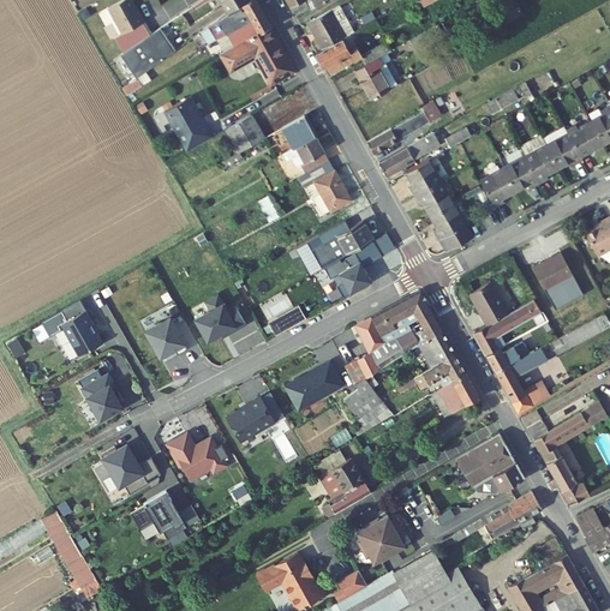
[(151,35),(131,0),(126,0),(108,11),(123,36),(115,40),(124,54),(129,52),(151,35)]
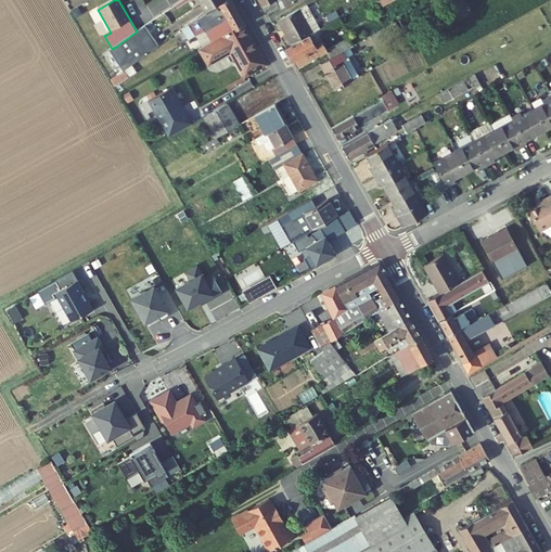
[(226,0),(206,12),(188,25),(195,36),(220,21),(221,22),(227,17),(225,14),(235,7),(232,0),(226,0)]
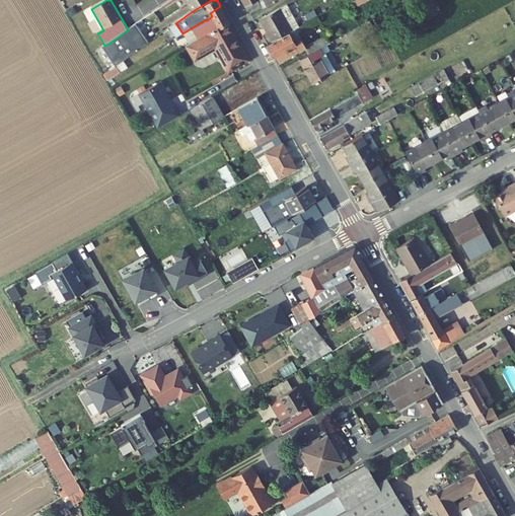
[(186,0),(193,11),(211,0),(186,0)]
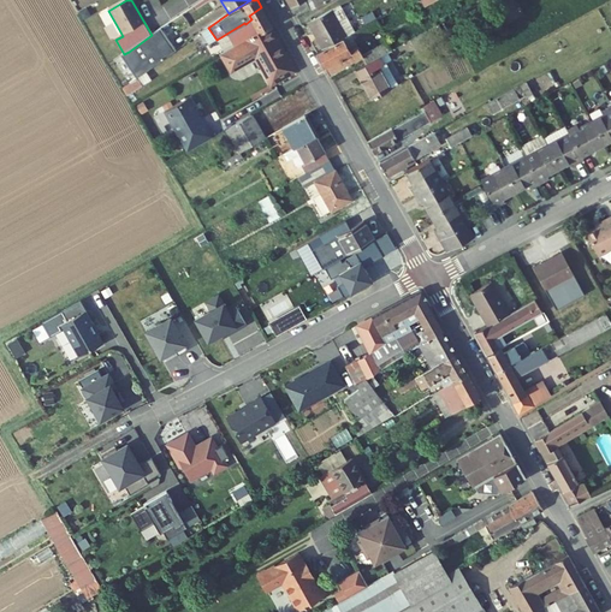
[(301,0),(307,10),(324,0),(301,0)]
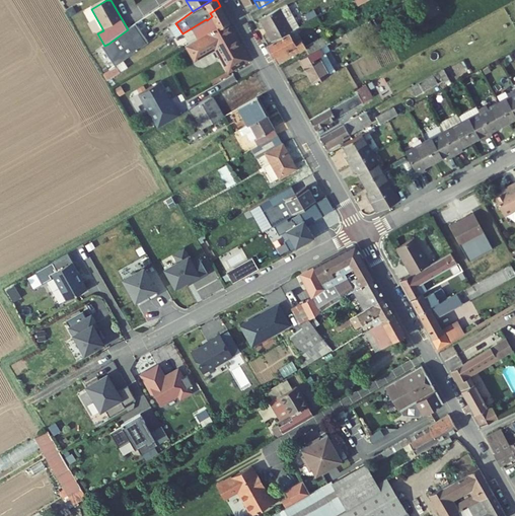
[(296,25),(283,2),(255,17),(268,41),(296,25)]
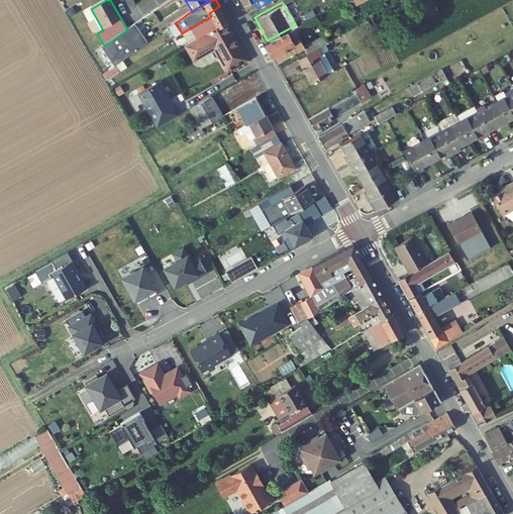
[(228,22),(219,6),(209,13),(211,16),(206,20),(196,28),(192,30),(198,39),(210,32),(217,28),(218,29),(228,22)]
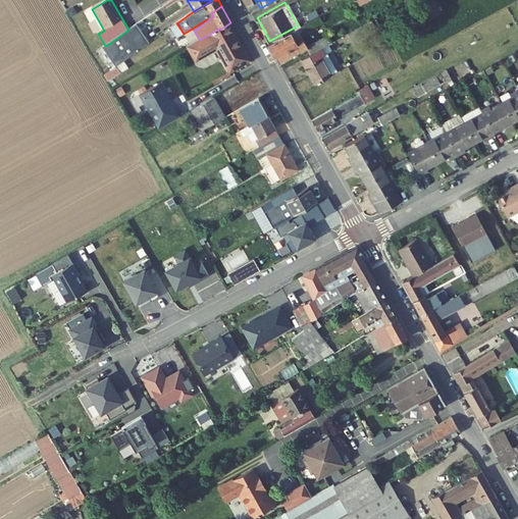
[(198,29),(208,20),(207,19),(184,34),(185,36),(194,31),(198,29)]
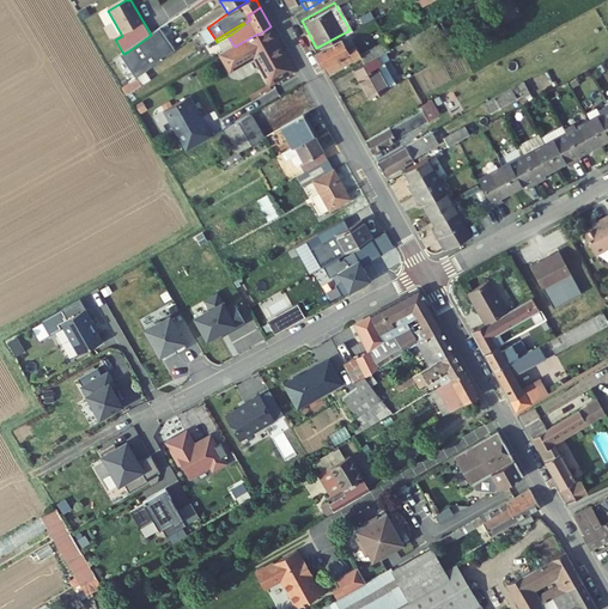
[(151,35),(128,52),(145,73),(181,47),(165,25),(151,35)]
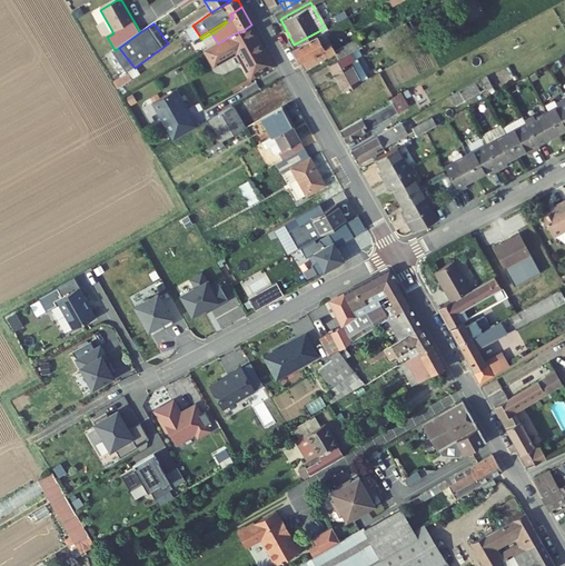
[(334,23),(325,28),(294,45),(288,48),(300,68),(329,51),(334,59),(345,52),(348,50),(334,23)]
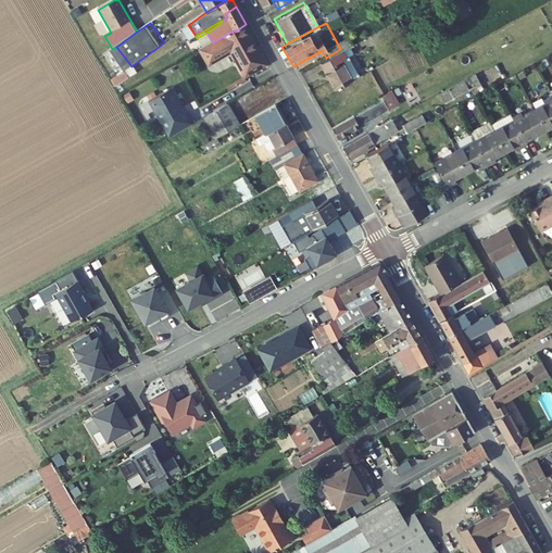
[(262,51),(246,24),(235,32),(234,30),(226,35),(230,41),(214,52),(212,50),(205,54),(211,64),(231,52),(238,65),(262,51)]
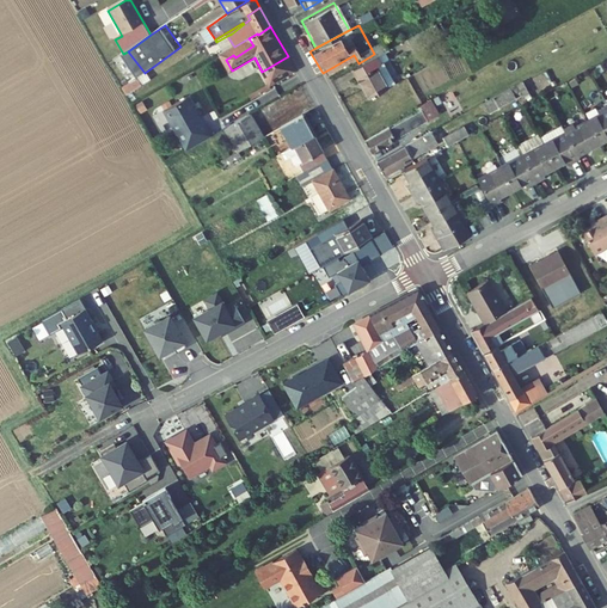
[(215,40),(207,28),(200,32),(208,45),(216,42),(215,40)]
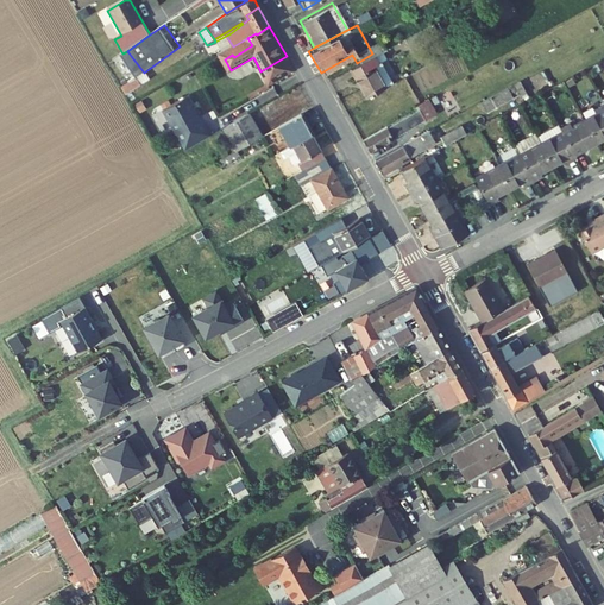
[(221,54),(225,60),(232,55),(234,57),(252,45),(247,38),(233,46),(221,54)]
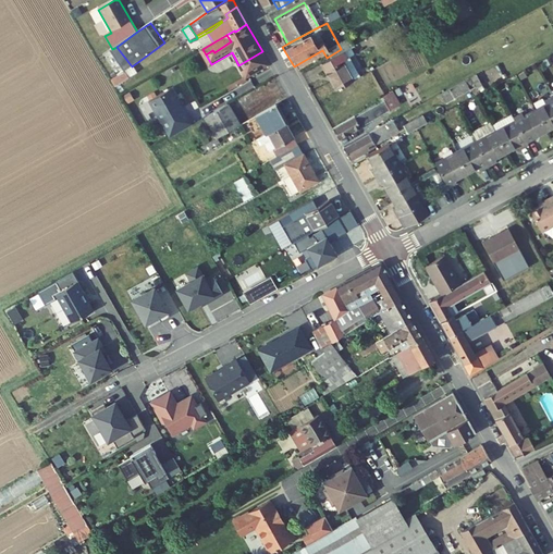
[(356,74),(341,49),(338,51),(341,57),(338,59),(348,78),(356,74)]
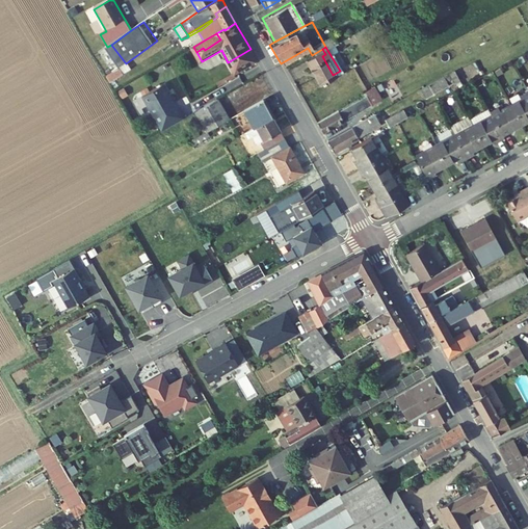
[(258,62),(251,49),(228,62),(236,75),(258,62)]
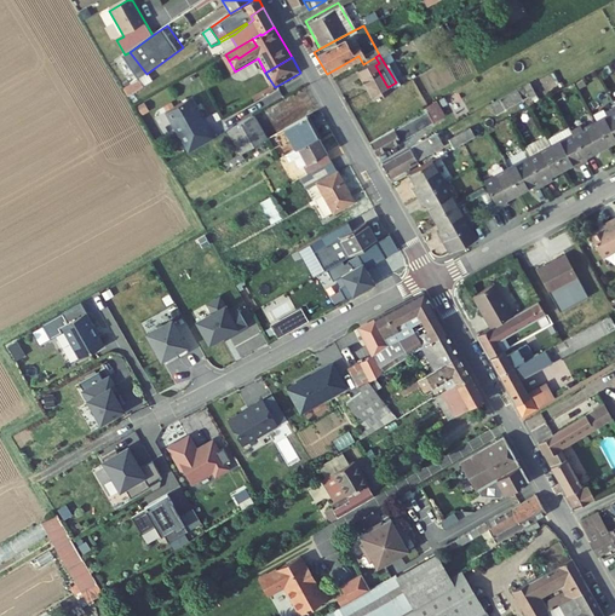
[(379,63),(375,57),(363,64),(351,70),(355,76),(357,75),(369,98),(388,87),(375,65),(379,63)]
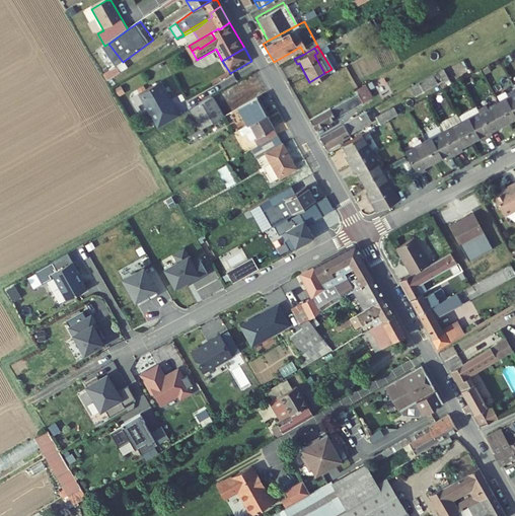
[(117,66),(104,75),(105,77),(119,70),(117,66)]
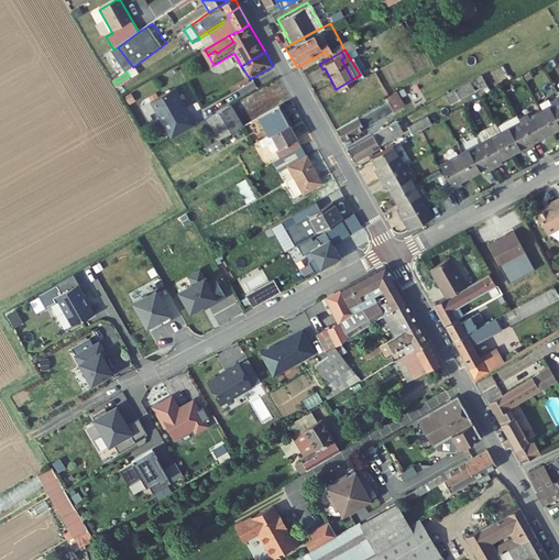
[(480,81),(475,74),(441,94),(446,100),(480,81)]
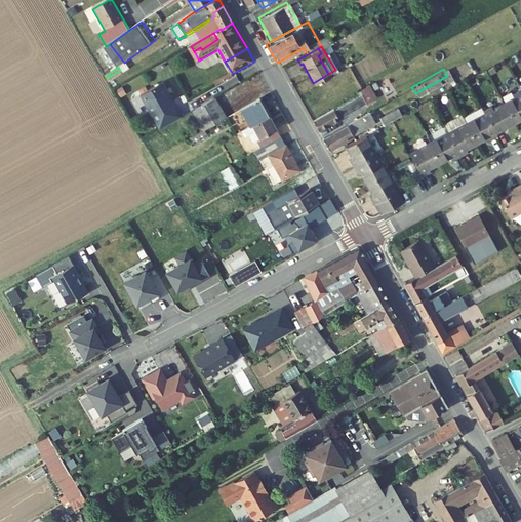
[(120,71),(107,78),(109,82),(122,74),(120,71)]
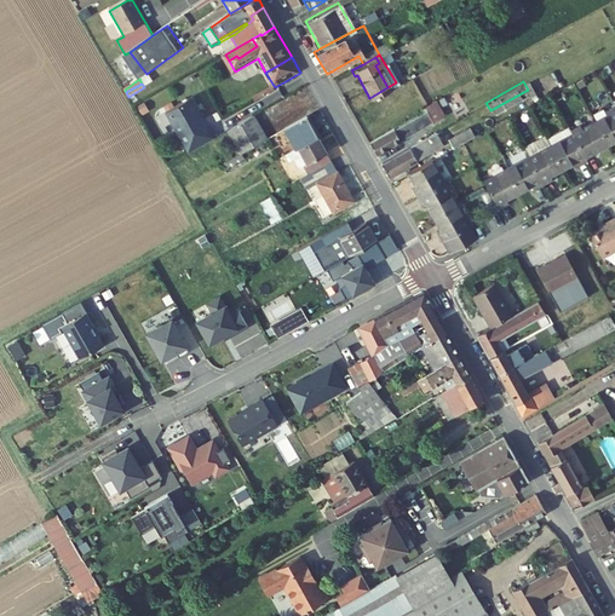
[(276,91),(275,88),(256,99),(257,102),(276,91)]
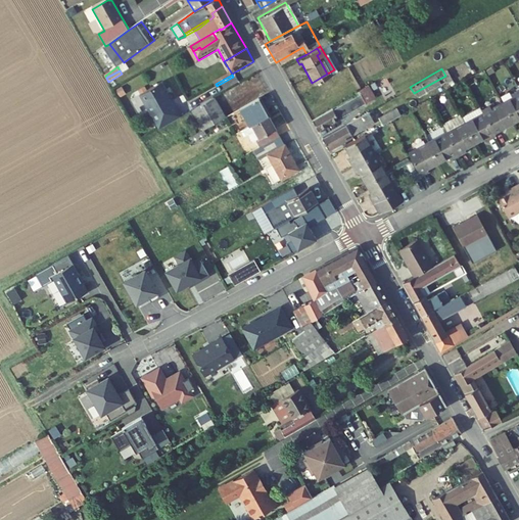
[(163,83),(160,85),(168,96),(170,94),(163,83)]
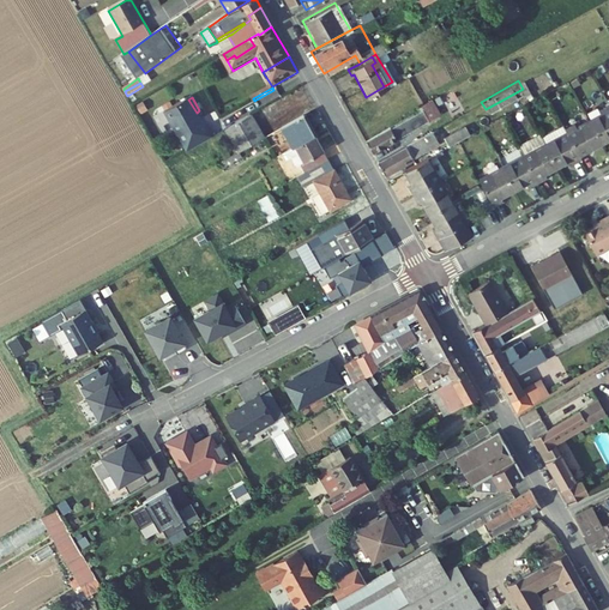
[(181,156),(213,138),(207,127),(200,131),(196,124),(204,119),(199,110),(197,113),(188,100),(169,110),(181,132),(170,137),(181,156)]
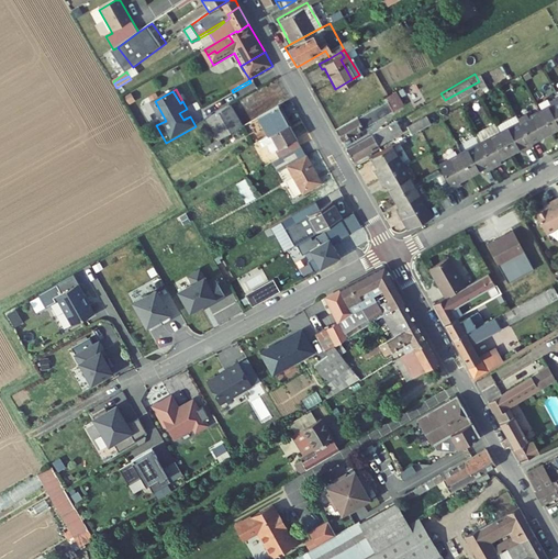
[(547,131),(557,124),(557,102),(556,100),(554,96),(545,100),(547,104),(536,111),(547,131)]
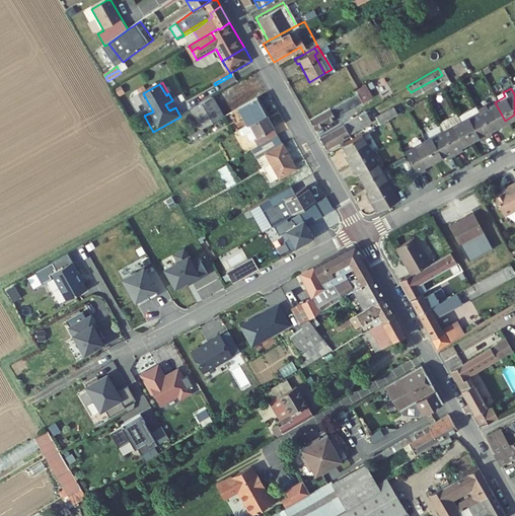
[(211,99),(189,112),(200,132),(222,120),(211,99)]
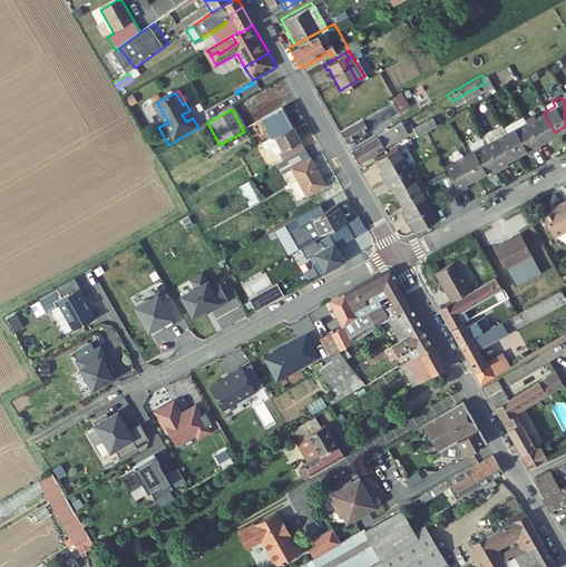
[(282,109),(262,120),(273,140),(274,140),(293,129),(282,109)]
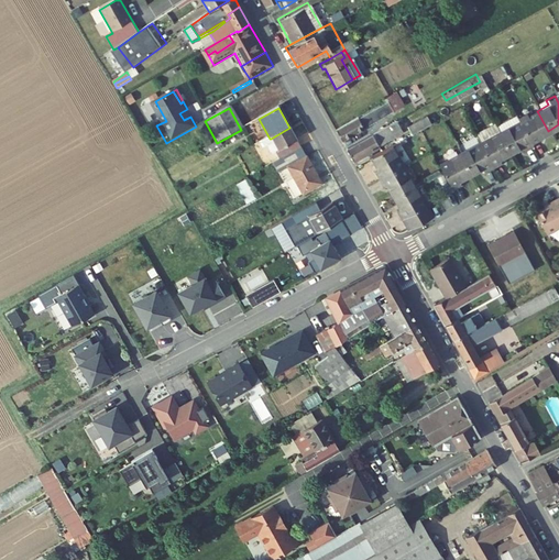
[(184,120),(190,117),(187,109),(179,113),(184,120)]
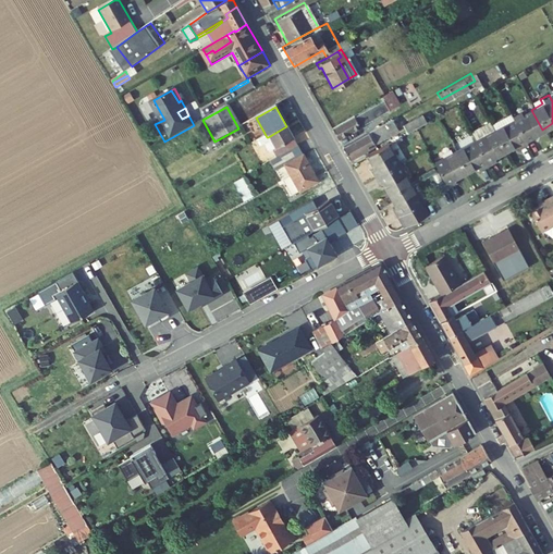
[(521,140),(542,130),(531,110),(519,115),(517,112),(508,117),(521,140)]
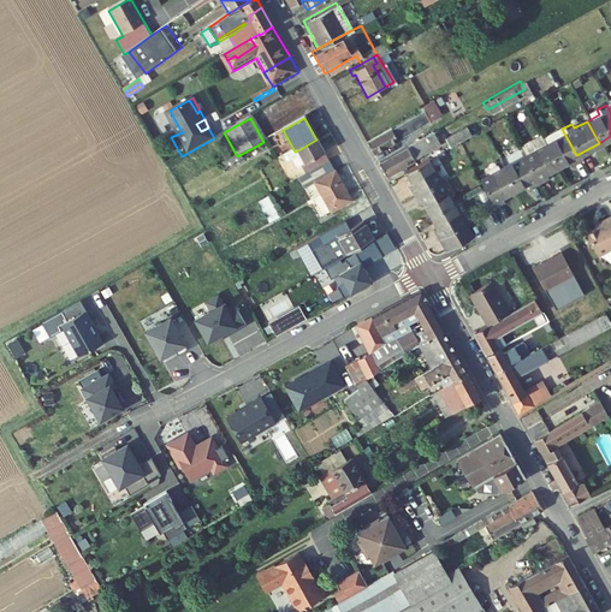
[(579,160),(576,155),(562,129),(559,124),(538,136),(543,144),(555,167),(565,161),(568,165),(579,160)]
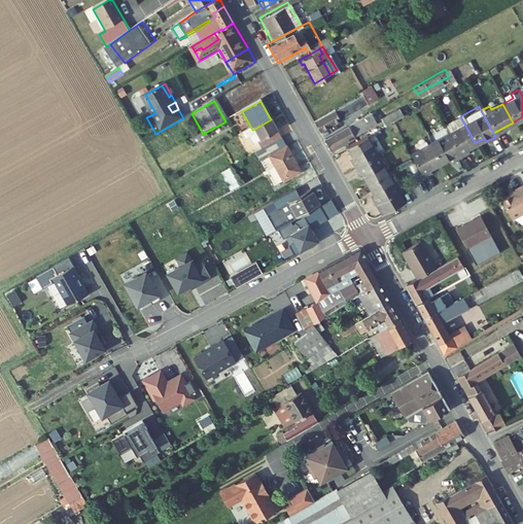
[(325,127),(338,119),(330,107),(310,118),(319,134),(326,130),(325,127)]
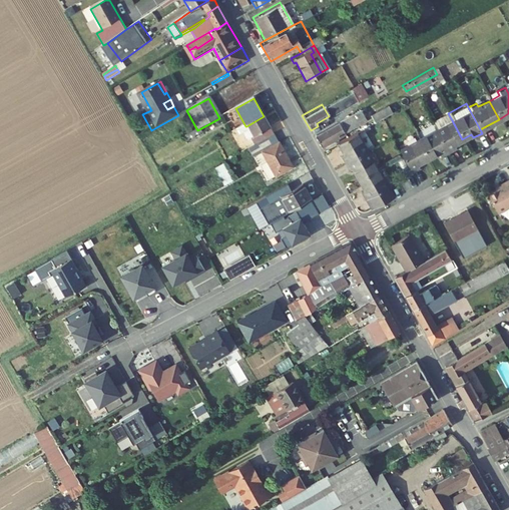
[(389,111),(385,104),(368,114),(372,121),(389,111)]
